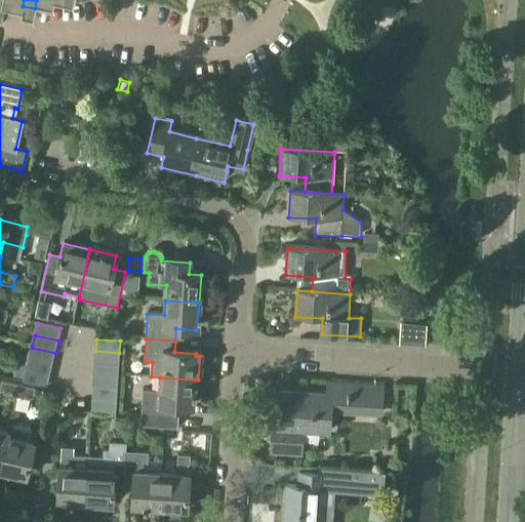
[(32,348),(29,359),(52,364),(55,353),(32,348)]
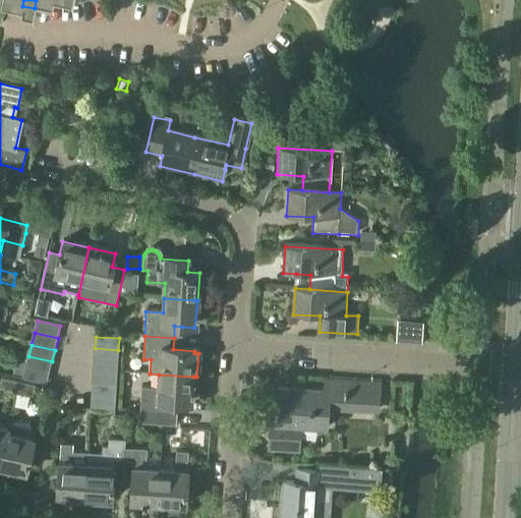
[(118,350),(95,348),(94,360),(118,362),(118,350)]
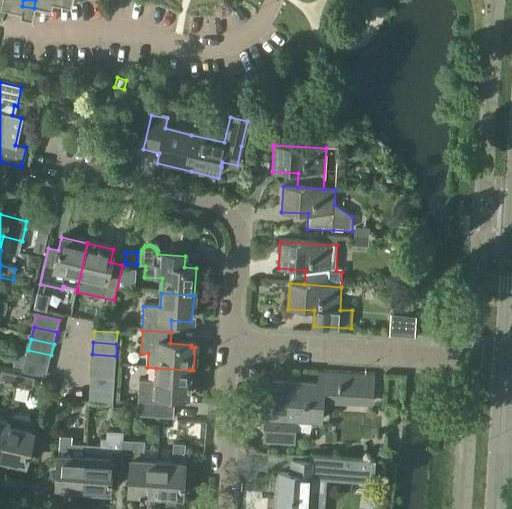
[(25,362),(48,367),(51,355),(28,350),(25,362)]
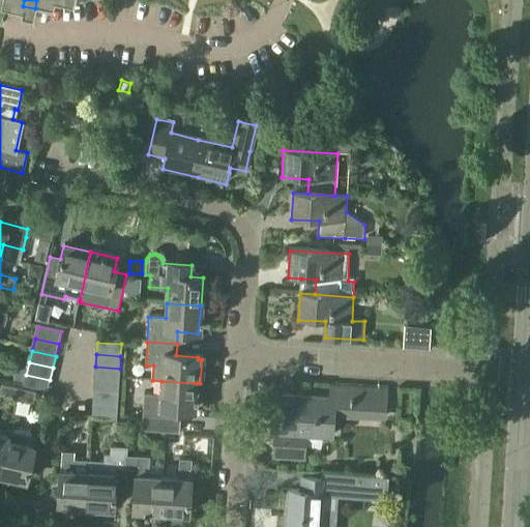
[(94,379),(119,380),(120,369),(95,367),(94,379)]
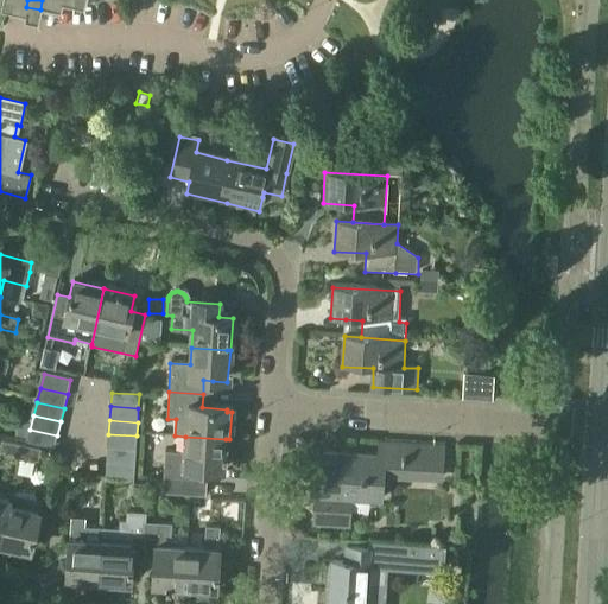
[(27,443),(55,449),(57,436),(30,430),(27,443)]
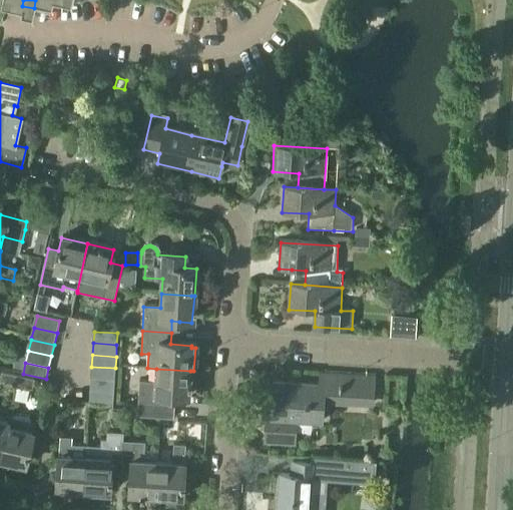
[(115,368),(91,367),(91,379),(114,380),(115,368)]
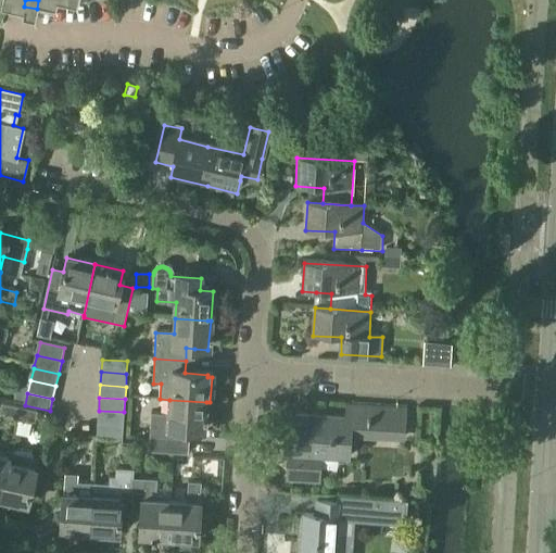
[(189,431),(204,431),(206,402),(169,400),(168,416),(151,415),(149,440),(175,441),(180,442),(181,430),(189,431)]
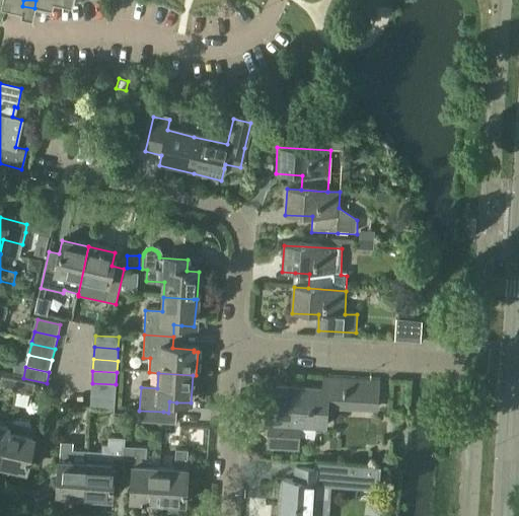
[(3,378),(1,386),(17,390),(19,382),(3,378)]
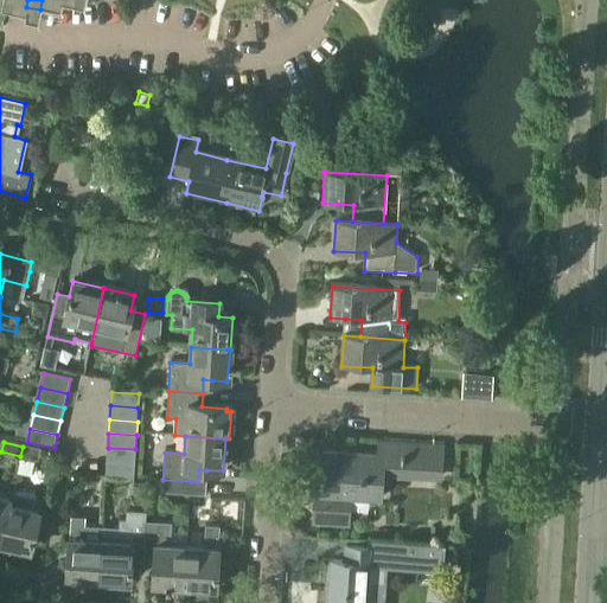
[(325,482),(315,481),(313,508),(318,508),(315,525),(347,527),(349,511),(351,493),(379,495),(379,499),(381,499),(382,468),(443,472),(445,446),(381,442),(381,444),(381,456),(326,454),(325,478),(325,482)]
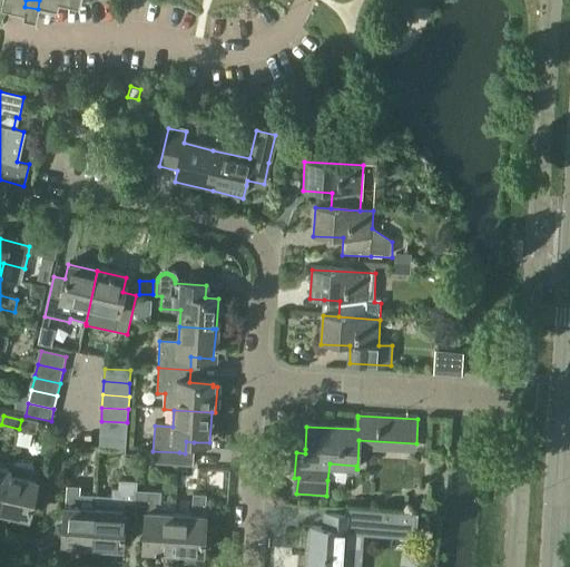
[(21,420),(19,429),(36,432),(38,424),(21,420)]
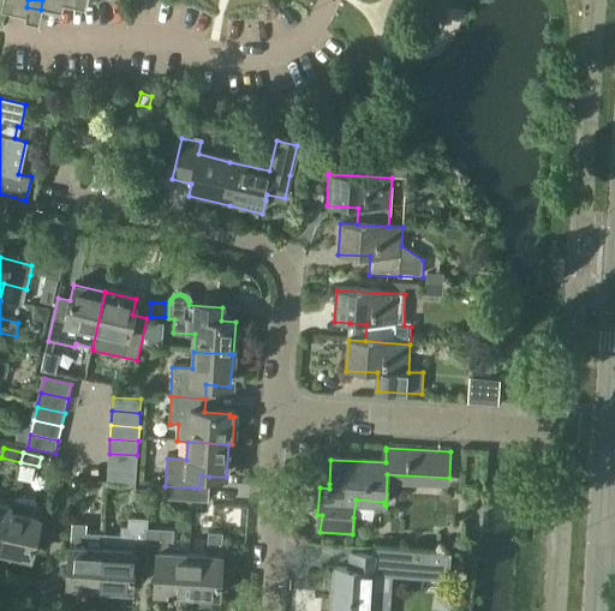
[(108,468),(136,469),(137,455),(109,454),(108,468)]
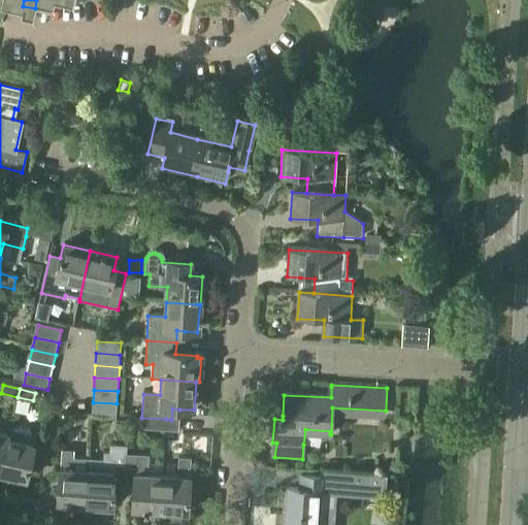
[(92,415),(116,416),(117,403),(93,402),(92,415)]
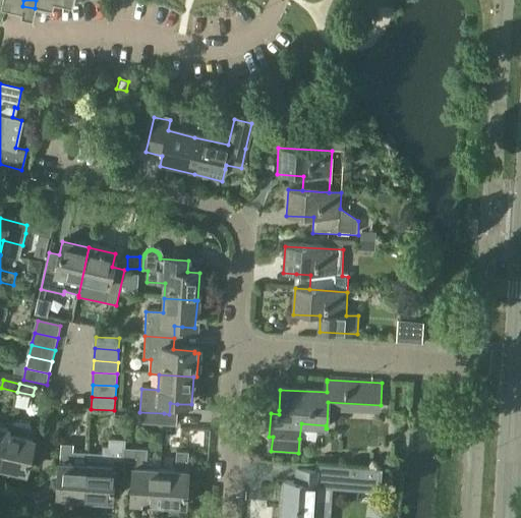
[(164,413),(139,412),(139,424),(168,426),(169,414),(164,413)]
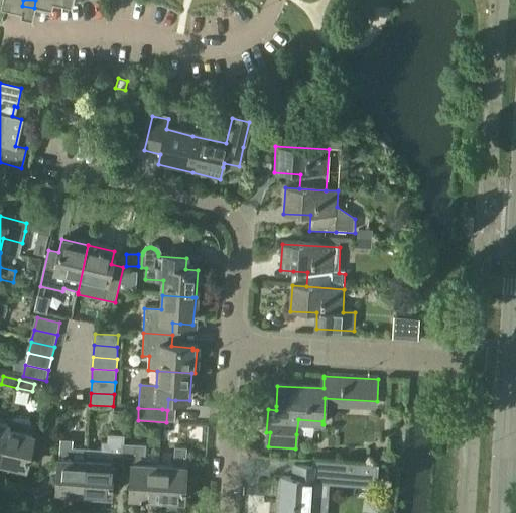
[(27,419),(20,418),(17,418),(14,420),(10,419),(9,425),(8,425),(7,429),(0,458),(0,460),(0,462),(26,468),(36,425),(32,424),(30,421),(27,419)]
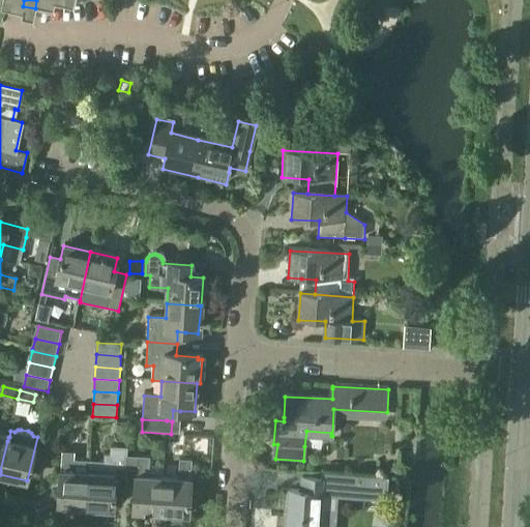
[(88,473),(86,508),(113,509),(115,468),(126,469),(127,457),(127,448),(111,447),(111,456),(104,456),(102,463),(89,462),(88,473)]
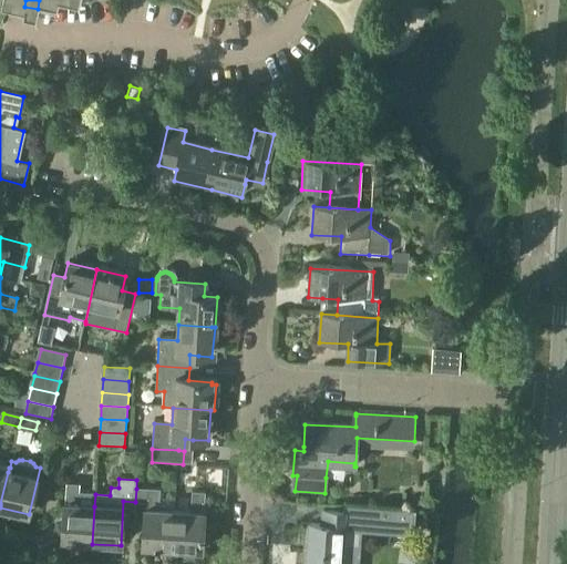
[(66,484),(64,504),(62,542),(92,544),(94,506),(95,494),(79,493),(80,485),(66,484)]
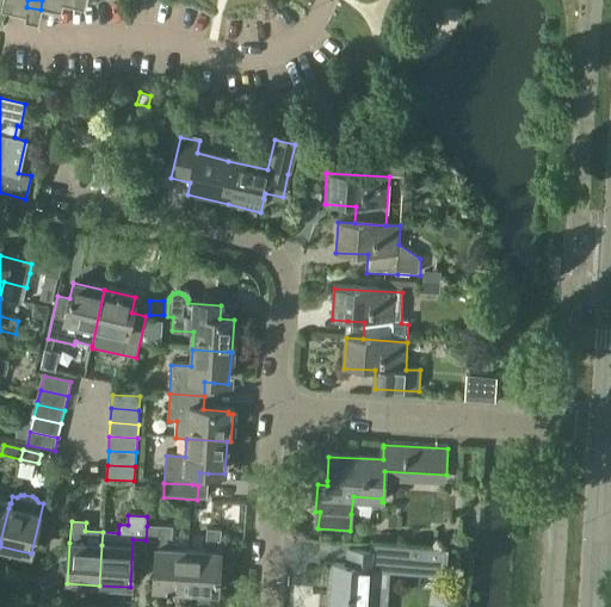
[(158,540),(154,589),(185,590),(187,551),(170,550),(172,528),(159,527),(147,526),(146,540),(158,540)]
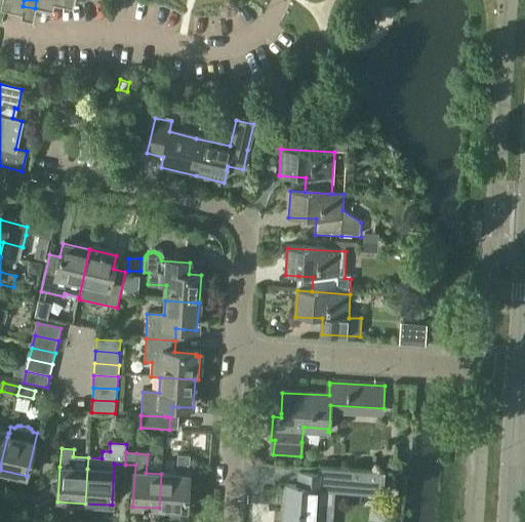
[(161,474),(159,508),(186,510),(190,456),(177,456),(176,475),(161,474)]
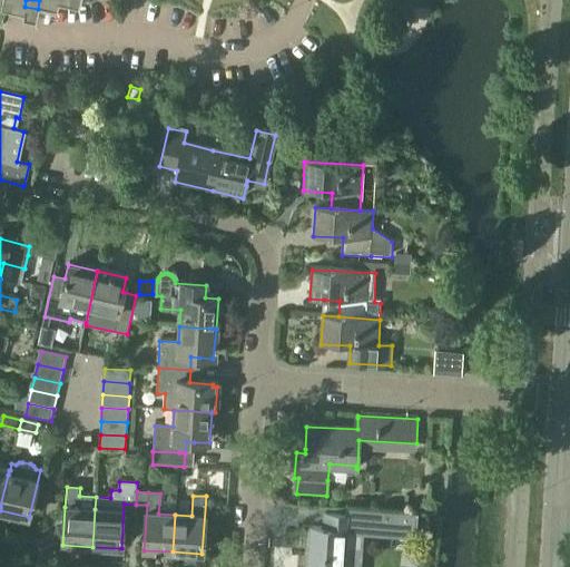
[(325,515),(323,529),(313,528),(308,566),(359,566),(361,551),(344,550),(345,533),(415,537),(418,515),(346,509),(346,517),(325,515)]
